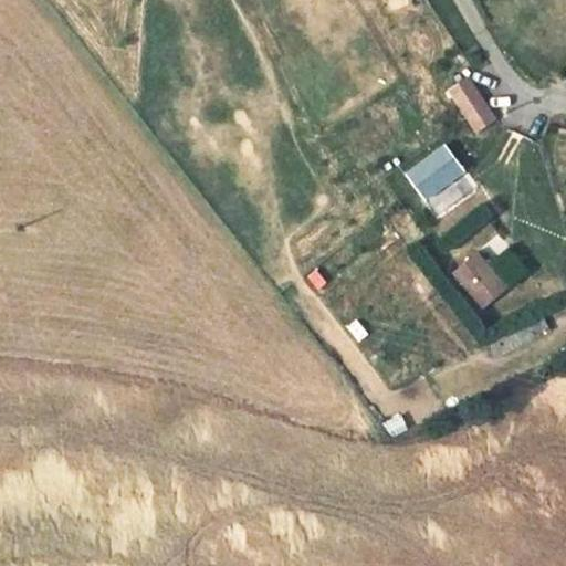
[(464,79),(448,91),(480,133),(495,121),(464,79)]
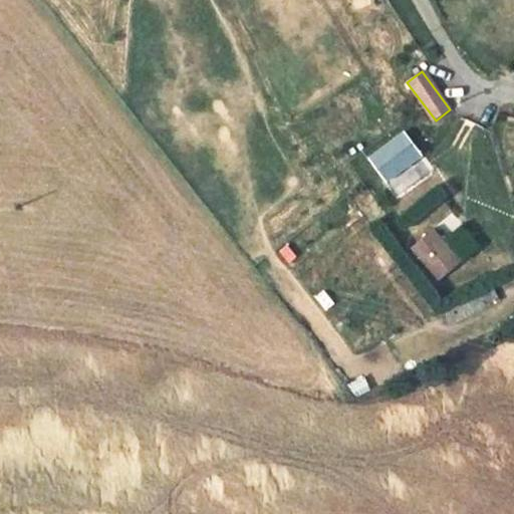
[(405,133),(367,158),(384,182),(421,157),(405,133)]
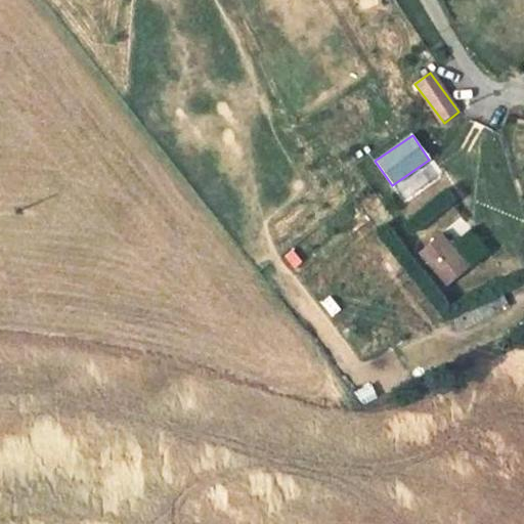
[(440,233),(419,253),(449,285),(470,265),(440,233)]
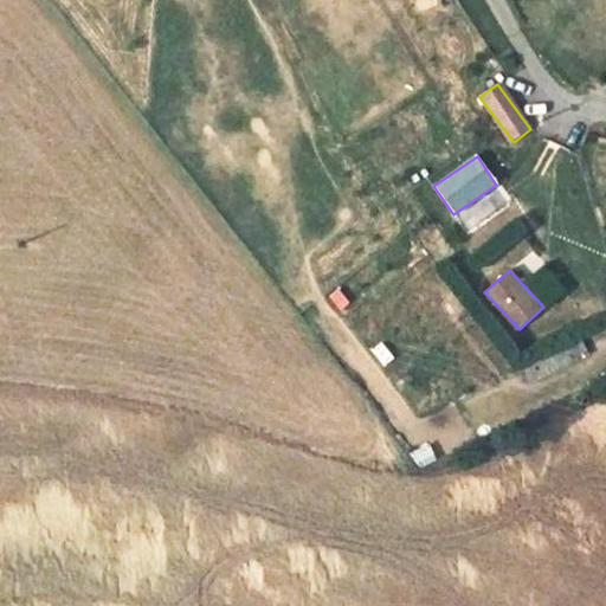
[(386,339),(373,348),(385,366),(399,356),(386,339)]
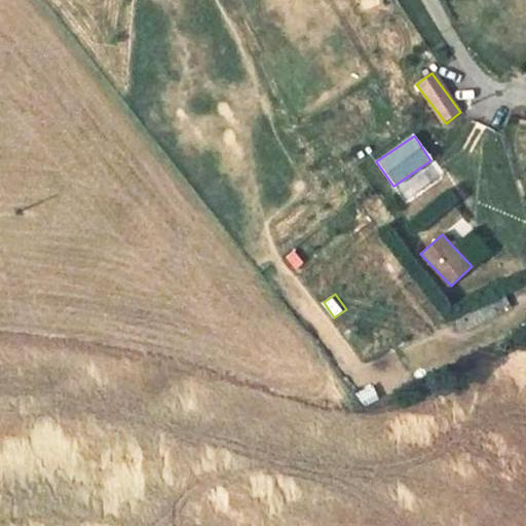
[(359,389),(364,405),(381,399),(376,383),(359,389)]
